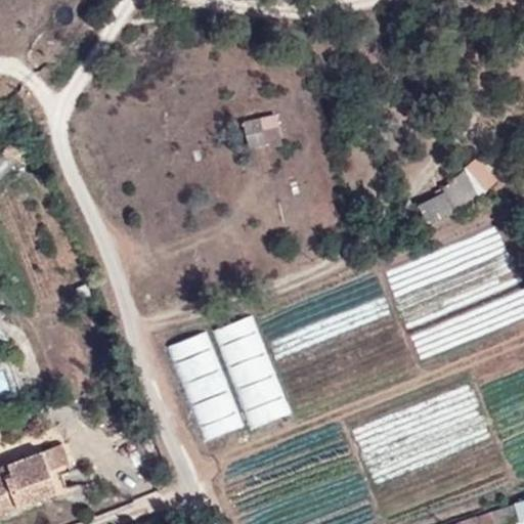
[(263,128),(278,125),(276,115),(244,122),(250,148),(267,145),(263,128)]
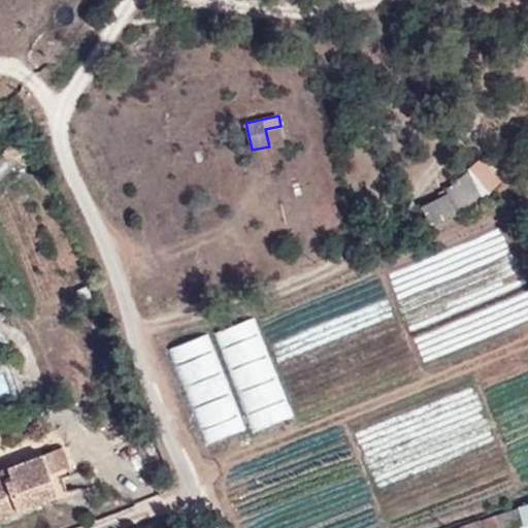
[(285,142),(281,126),(265,129),(269,146),(285,142)]
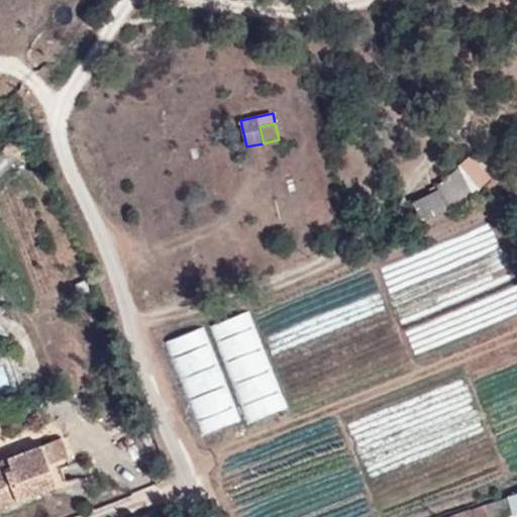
[(460,167),(431,191),(447,210),(448,212),(479,187),(460,167)]
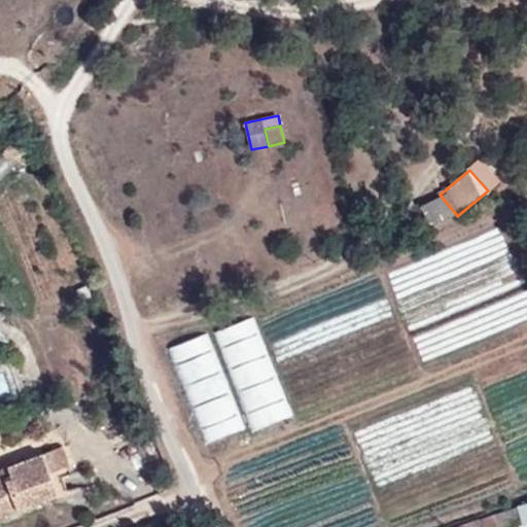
[(456,214),(440,195),(417,209),(430,226),(456,214)]
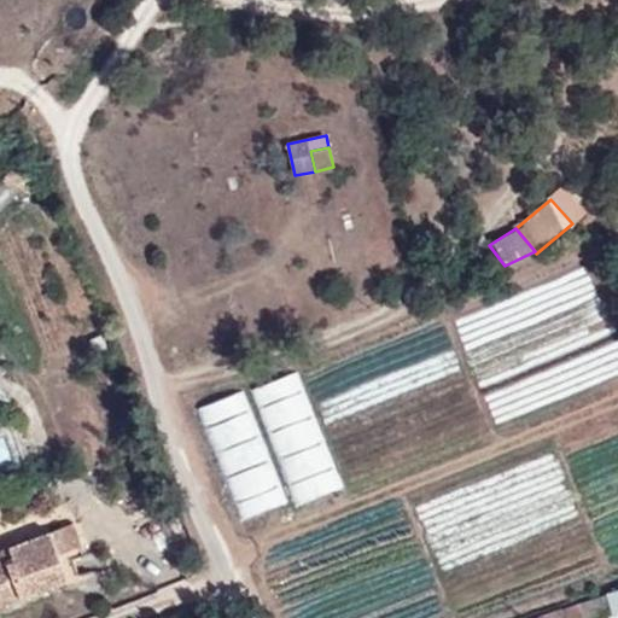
[(278,438),(321,421),(302,374),(260,390),(278,438)]
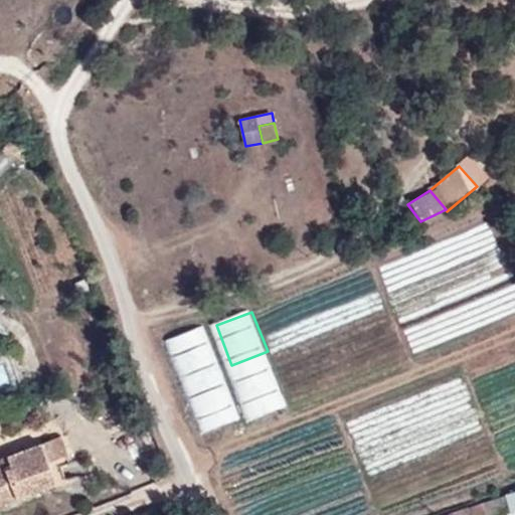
[(231,395),(206,326),(170,339),(200,421),(230,410),(225,397),(231,395)]
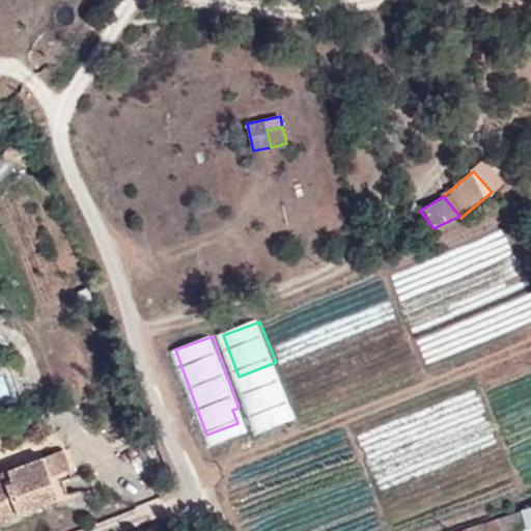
[(0,521),(60,499),(43,457),(0,474),(0,521)]
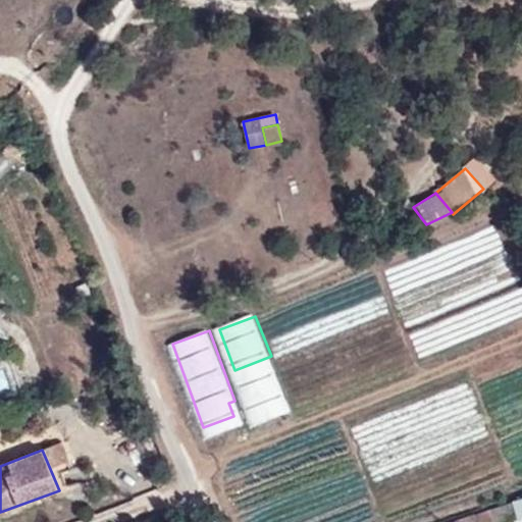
[(489,514),(491,521),(507,521),(518,518),(519,521),(521,519),(521,498),(513,502),(514,506),(489,514)]
